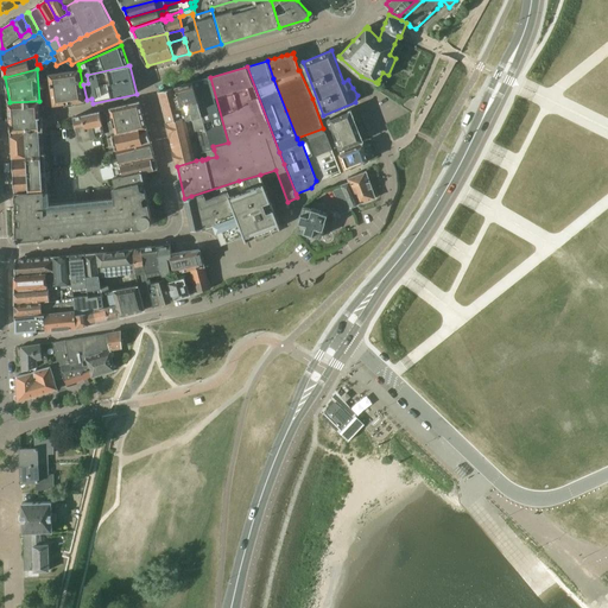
[(82,83),(80,70),(49,75),(50,83),(45,83),(49,106),(84,100),(81,86),(81,83),(82,83)]
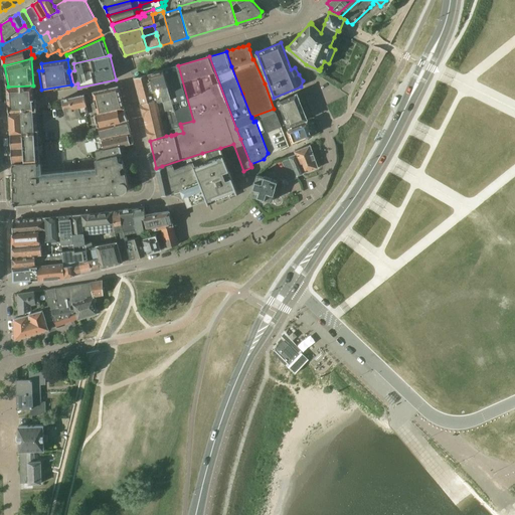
[(165,69),(180,124),(193,121),(178,65),(176,65),(172,67),(169,67),(165,69)]
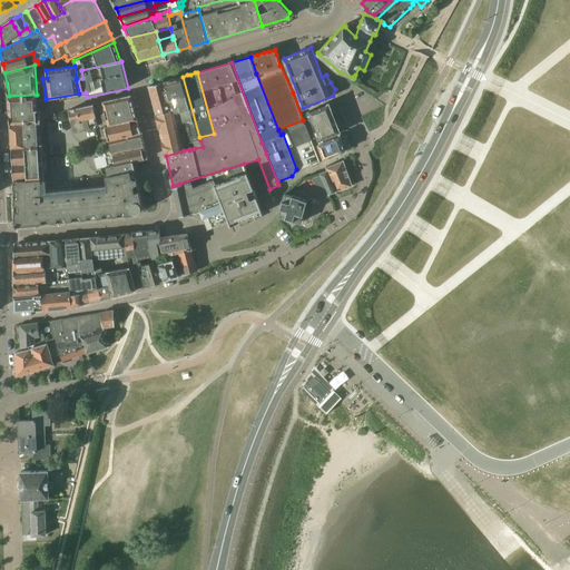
[(182,77),(167,80),(174,107),(175,107),(176,109),(175,110),(183,145),(193,143),(195,148),(203,147),(199,137),(183,77),(182,77)]
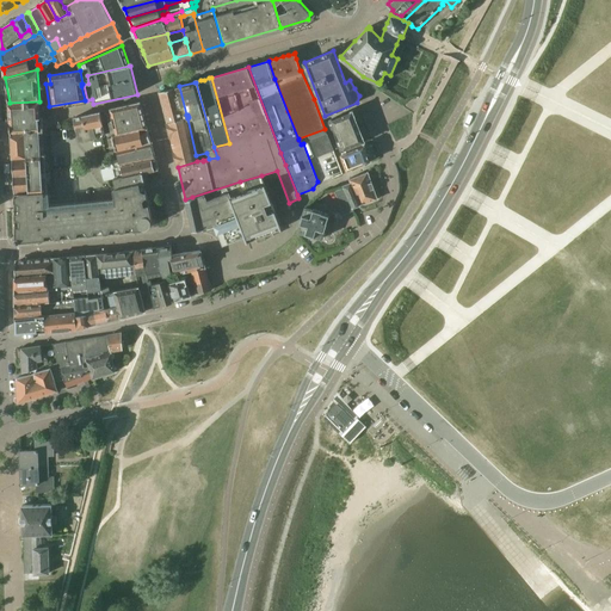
[(160,92),(159,92),(167,123),(187,118),(189,117),(187,115),(186,115),(179,86),(177,87),(176,87),(176,88),(160,92)]
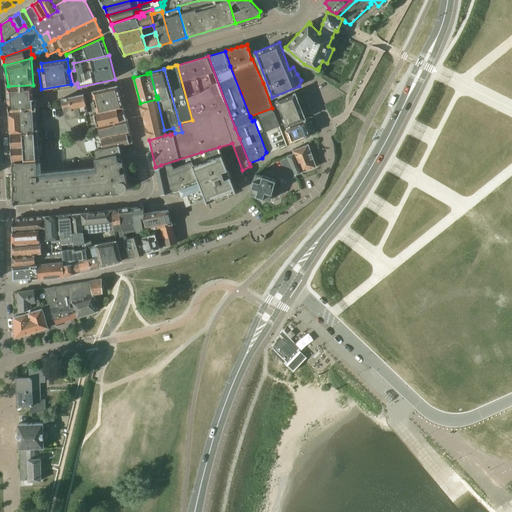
[(9,108),(9,112),(10,112),(10,113),(36,109),(36,108),(37,108),(36,103),(36,98),(34,98),(33,85),(8,86),(8,99),(9,108)]
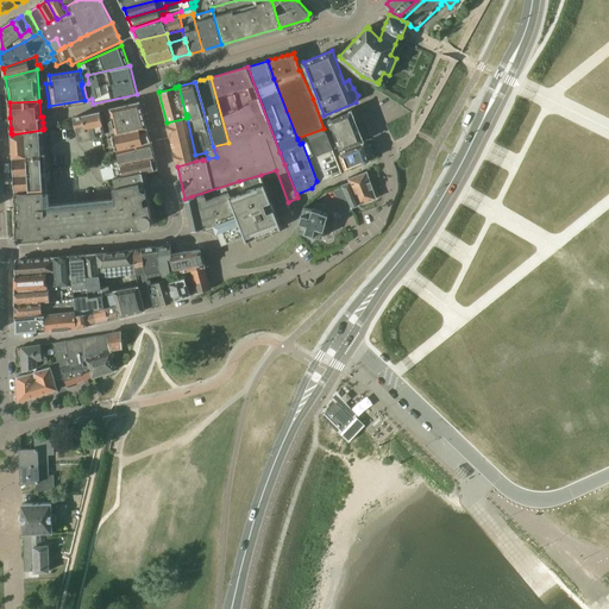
[(117,150),(150,142),(146,127),(139,101),(111,108),(111,110),(115,130),(115,133),(112,135),(115,150),(117,150)]
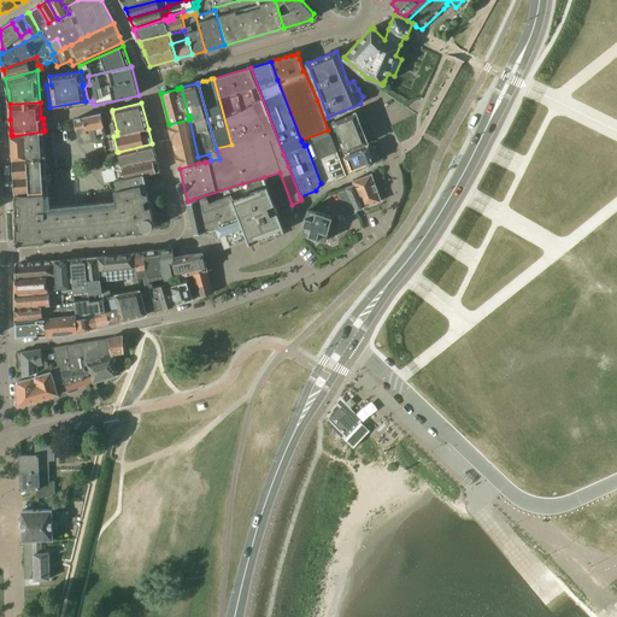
[(103,113),(101,113),(106,134),(106,133),(117,131),(112,111),(111,111),(109,112),(105,112),(103,113)]
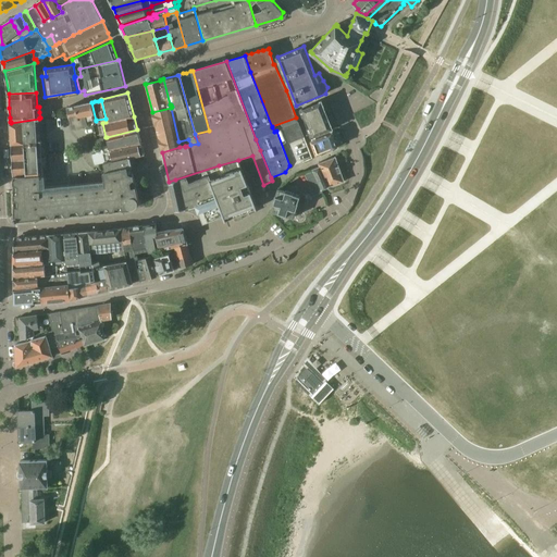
[(302,118),(306,116),(308,122),(326,114),(322,101),(321,100),(300,109),(299,110),(302,118)]
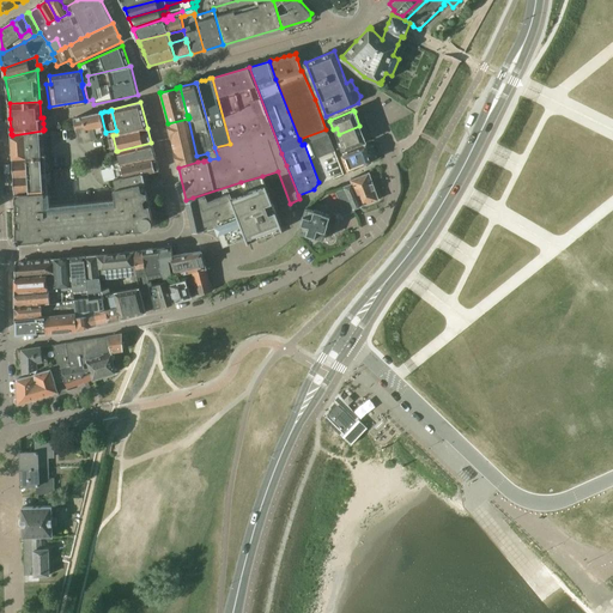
[(97,138),(96,135),(105,133),(101,113),(83,116),(74,119),(78,131),(80,141),(97,138)]
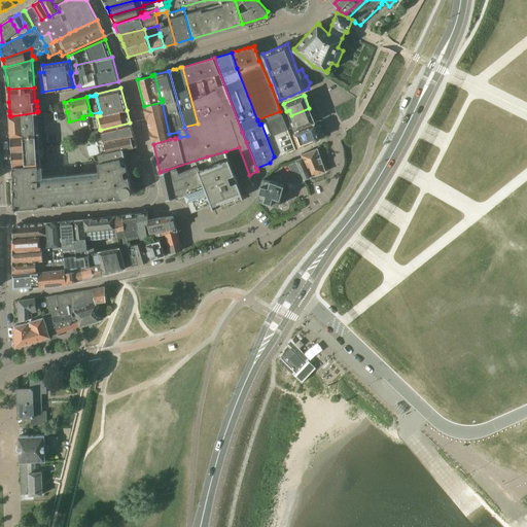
[(162,102),(144,106),(147,118),(148,123),(149,128),(150,131),(150,132),(151,135),(152,140),(152,141),(153,144),(170,139),(169,134),(162,102)]
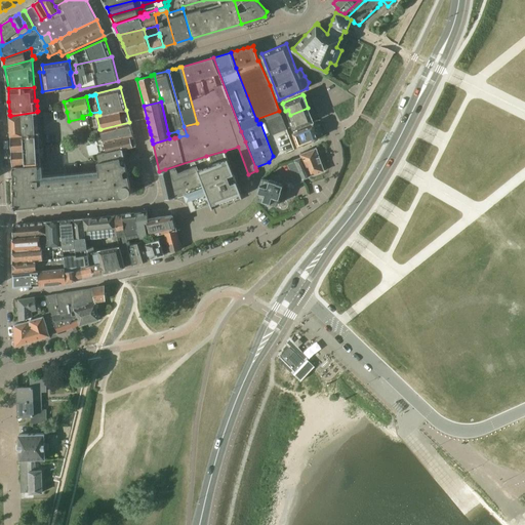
[(312,117),(308,108),(290,115),(292,120),(289,122),(292,130),(313,122),(314,121),(312,118),(312,117)]
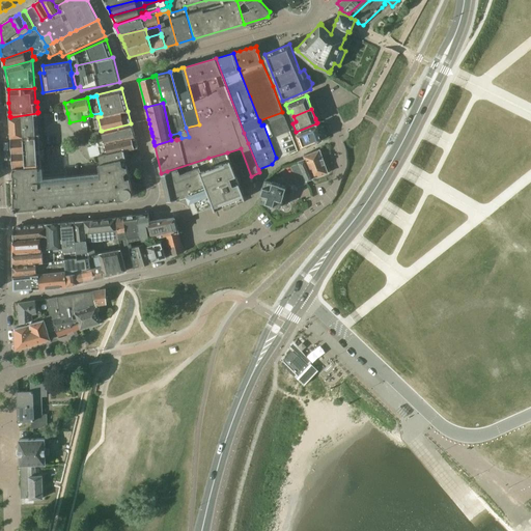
[(10,116),(9,116),(11,138),(39,136),(39,134),(35,134),(34,114),(38,114),(38,112),(37,112),(37,113),(10,117),(10,116)]
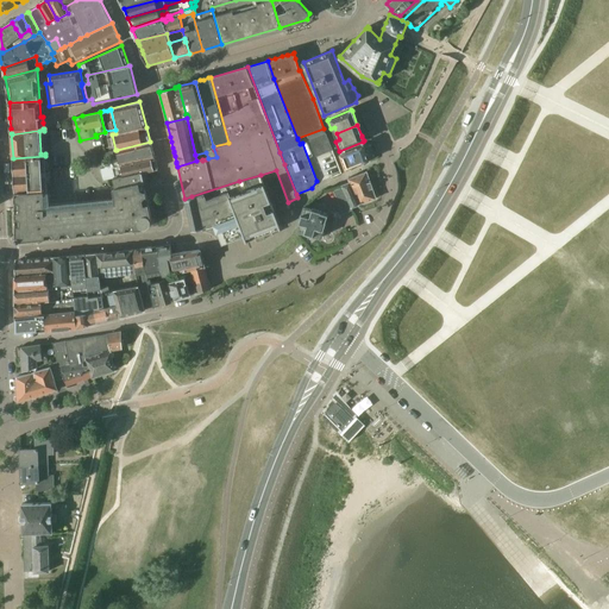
[(326,133),(309,139),(316,157),(318,156),(316,156),(332,150),(333,150),(326,133)]
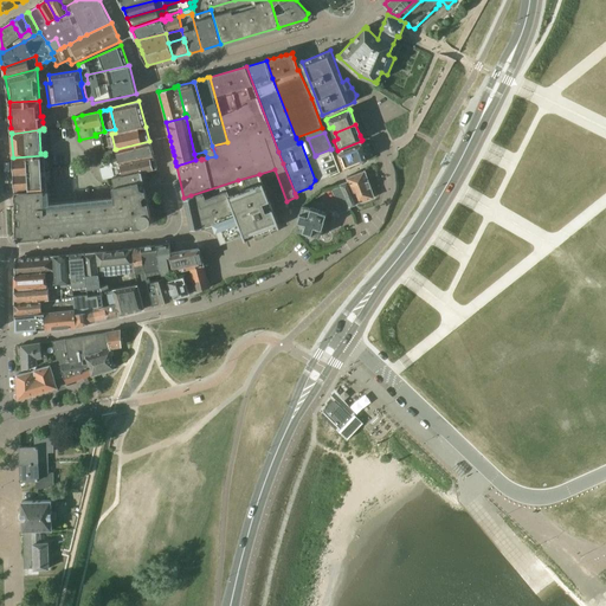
[(116,149),(117,158),(118,159),(153,149),(149,141),(116,149)]
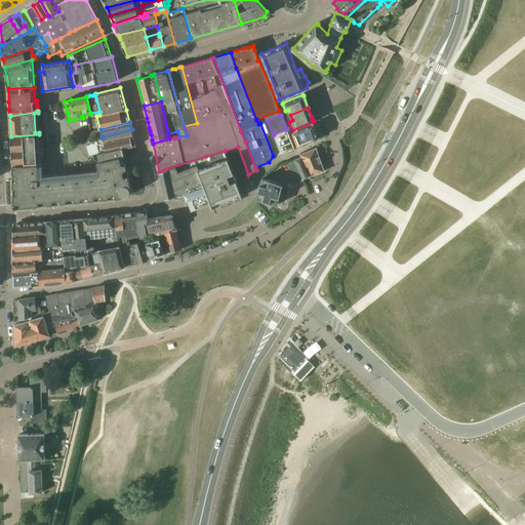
[(319,136),(317,129),(316,129),(315,129),(313,124),(293,132),(298,146),(317,138),(318,138),(319,138),(318,137),(319,136)]
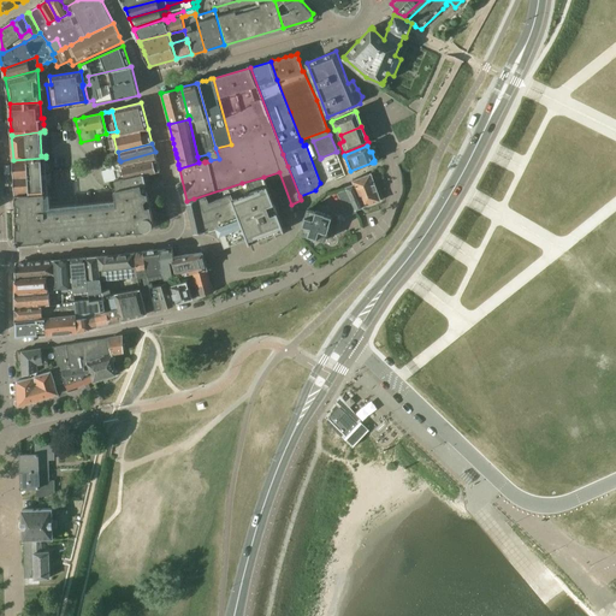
[(107,170),(101,171),(102,175),(105,182),(110,181),(117,178),(116,171),(136,165),(157,160),(155,152),(120,161),(119,160),(105,164),(107,170)]
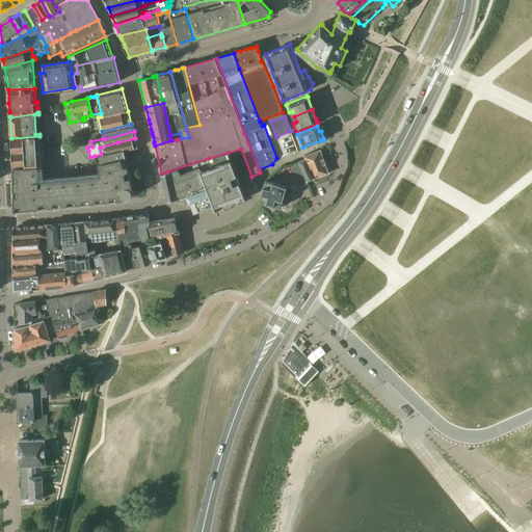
[(14,169),(38,167),(42,167),(40,136),(11,138),(14,169)]
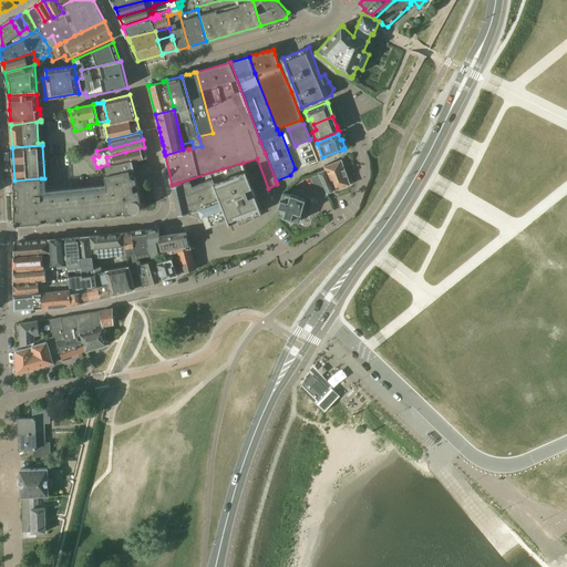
[(125,152),(106,157),(107,164),(107,165),(111,165),(115,164),(126,162),(132,161),(147,157),(144,147),(125,152)]
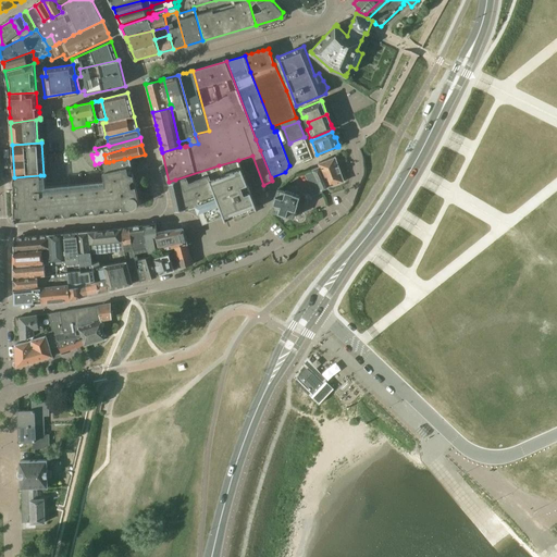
[(321,188),(321,189),(329,187),(329,186),(343,182),(344,182),(344,180),(341,172),(342,172),(339,165),(338,165),(336,158),(335,157),(334,157),(319,163),(320,166),(313,169),(319,182),(318,182),(321,188)]
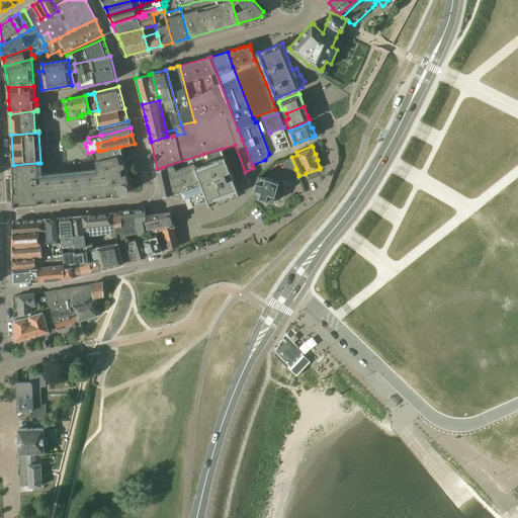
[(98,159),(122,154),(120,147),(115,148),(105,150),(98,151),(97,152),(98,159)]
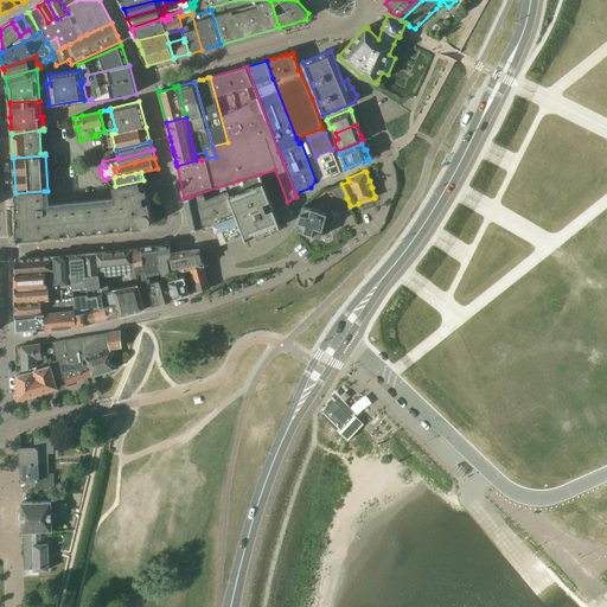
[(238,180),(184,198),(184,199),(191,230),(199,228),(215,224),(222,243),(244,235),(246,240),(254,237),(256,241),(273,235),(272,230),(280,227),(272,206),(260,174),(238,180)]
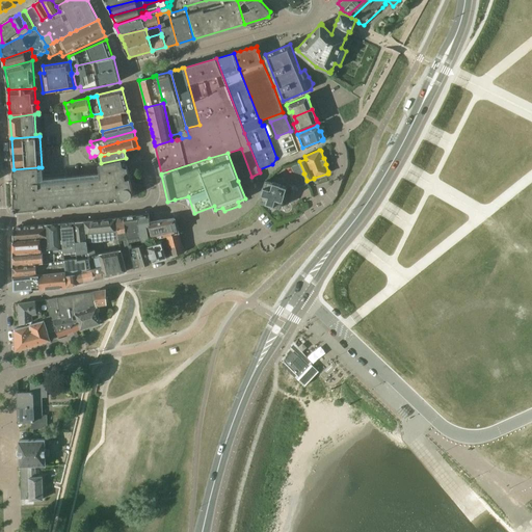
[(38,167),(12,169),(14,208),(12,209),(12,211),(15,212),(17,212),(18,211),(37,209),(40,209),(46,208),(47,208),(97,203),(99,203),(103,203),(107,202),(108,202),(111,202),(117,201),(118,201),(122,201),(123,201),(126,200),(127,200),(127,198),(128,198),(129,197),(131,196),(131,194),(132,192),(133,192),(132,189),(131,186),(131,185),(130,182),(130,179),(129,174),(129,173),(127,165),(126,160),(126,158),(101,163),(102,163),(99,164),(100,166),(101,177),(100,177),(68,180),(68,177),(57,178),(58,181),(40,183),(38,167)]
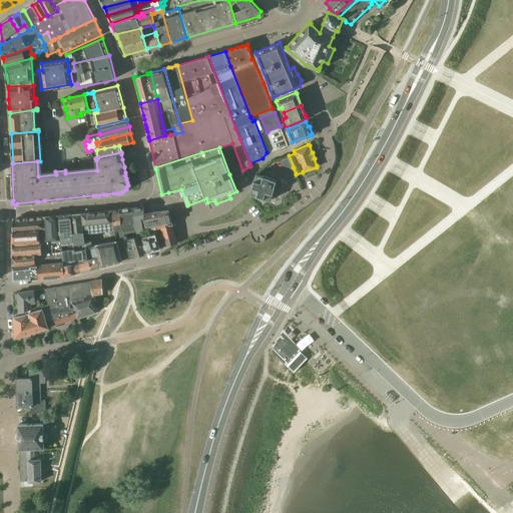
[(257,173),(250,193),(270,199),(277,180),(257,173)]
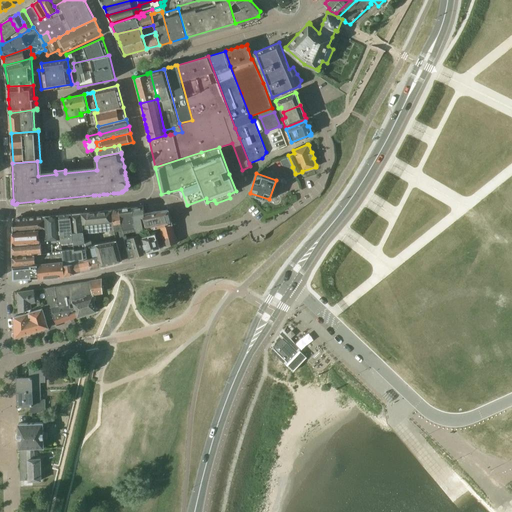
[(143,206),(133,208),(133,210),(135,220),(136,230),(137,234),(137,235),(139,234),(140,237),(141,237),(144,236),(146,236),(144,230),(143,227),(143,226),(146,225),(144,220),(143,214),(144,214),(143,206)]
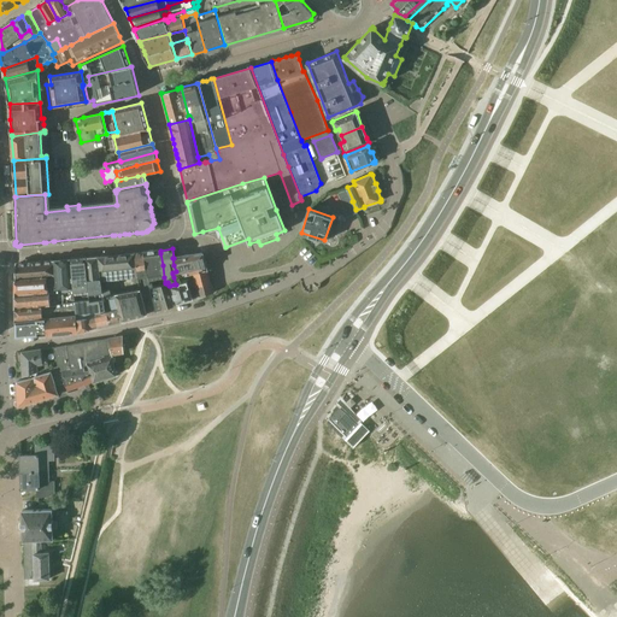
[(145,252),(144,252),(151,282),(152,282),(153,285),(153,286),(158,286),(165,283),(165,282),(164,277),(163,265),(160,253),(160,251),(154,251),(153,250),(150,251),(148,252),(145,252)]
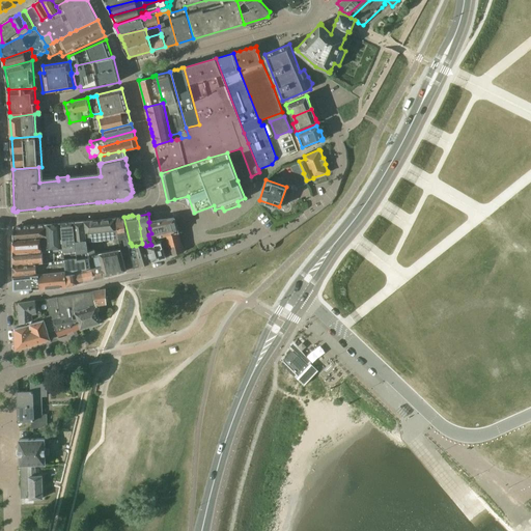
[(123,217),(116,218),(119,239),(119,240),(119,241),(119,243),(120,245),(121,248),(121,249),(124,270),(135,268),(131,248),(130,246),(127,231),(123,217)]
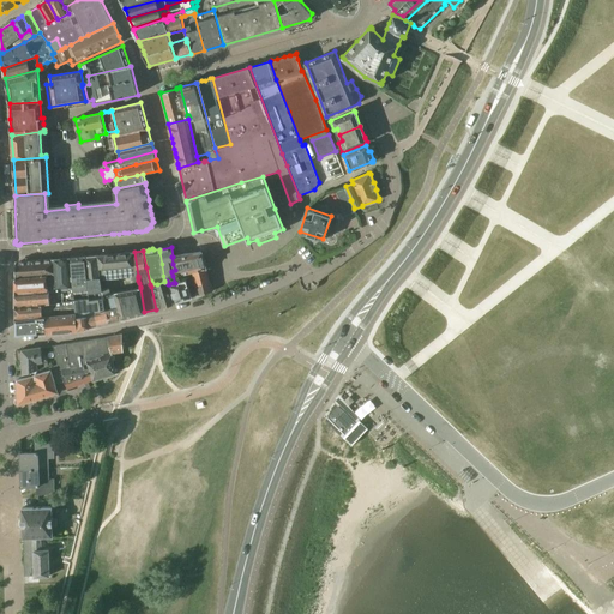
[(103,256),(98,256),(101,280),(120,277),(138,276),(134,252),(133,252),(130,253),(128,253),(126,253),(108,254),(104,256),(103,256)]
